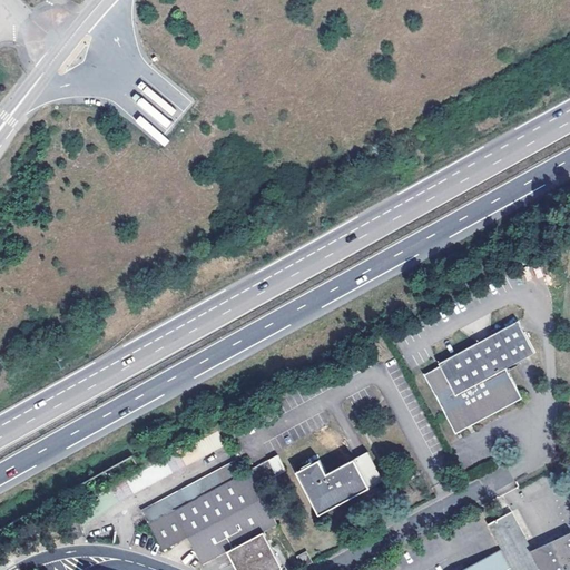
[(440,365),(424,374),(455,433),(522,397),(507,367),(536,352),(519,321),(439,363),(440,365)]
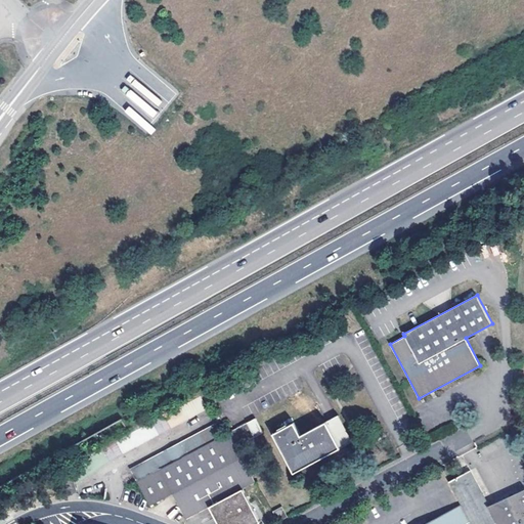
[(352,441),(338,415),(301,435),(294,423),(281,430),(273,434),(294,473),(335,450),(352,441)]
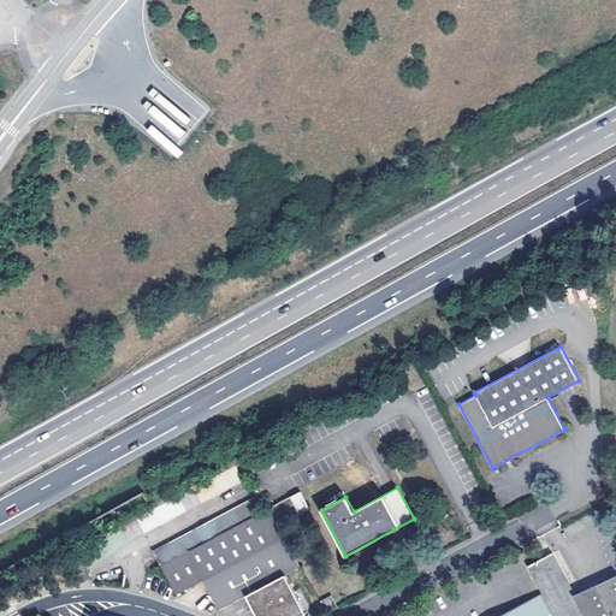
[(270,508),(276,521),(297,510),(290,497),(270,508)]
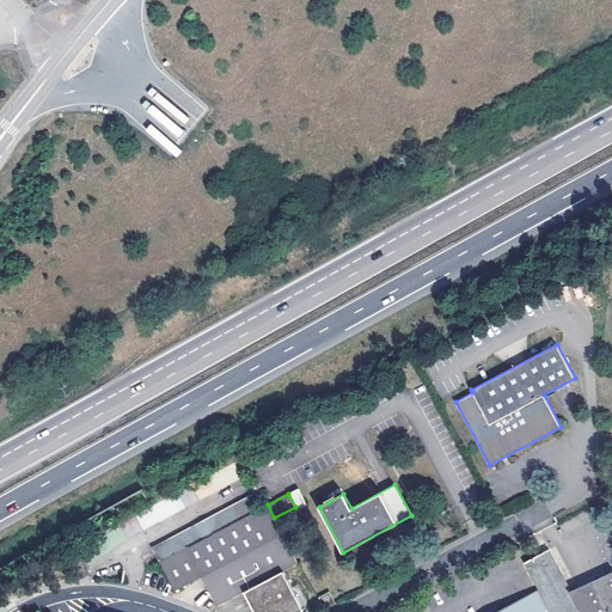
[(274,518),(268,505),(259,509),(251,495),(152,548),(175,592),(202,576),(218,606),(245,592),(252,607),(255,611),(299,611),(305,610),(297,594),(295,591),(293,587),(283,570),(298,563),(274,518)]
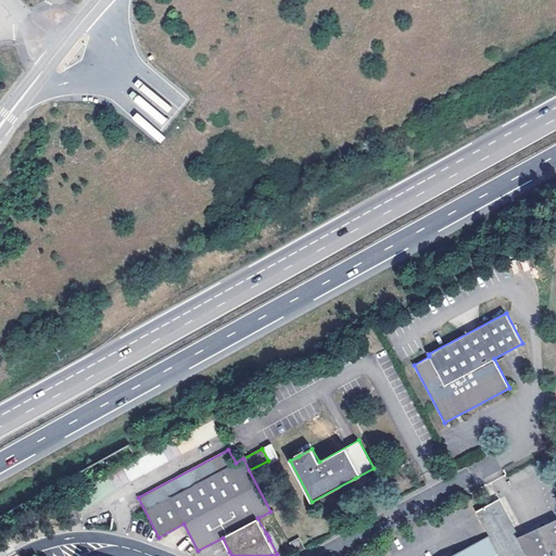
[(476,510),(489,535),(498,553),(500,555),(527,555),(497,500),(476,510)]
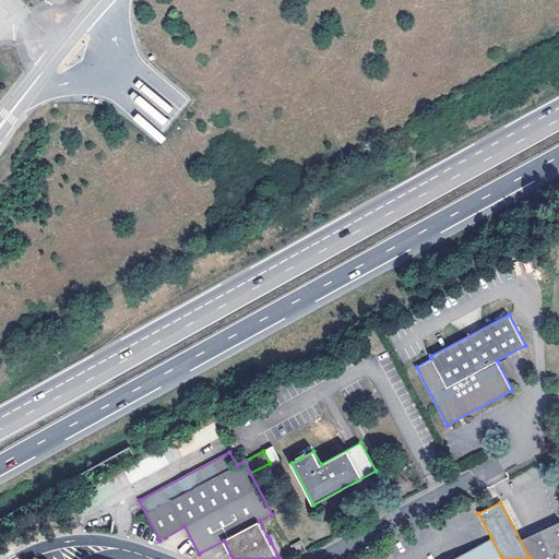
[(558,558),(558,522),(540,532),(552,558),(558,558)]
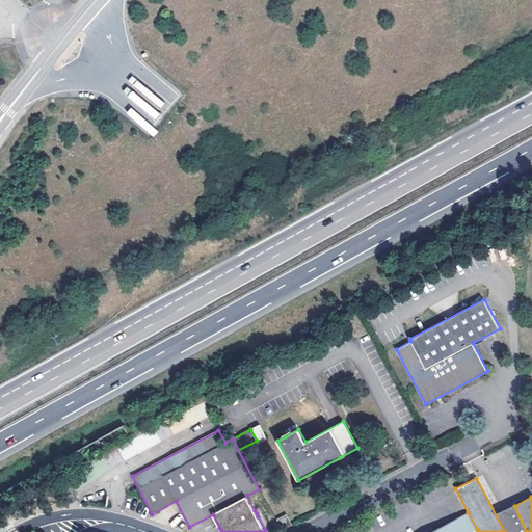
[(471,531),(477,529),(468,512),(431,531),(471,531)]
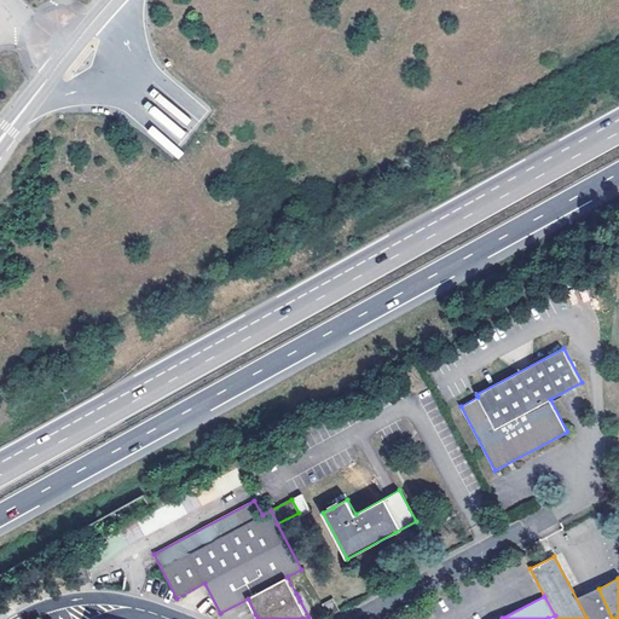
[(340,611),(334,599),(323,605),(329,615),(340,611)]
